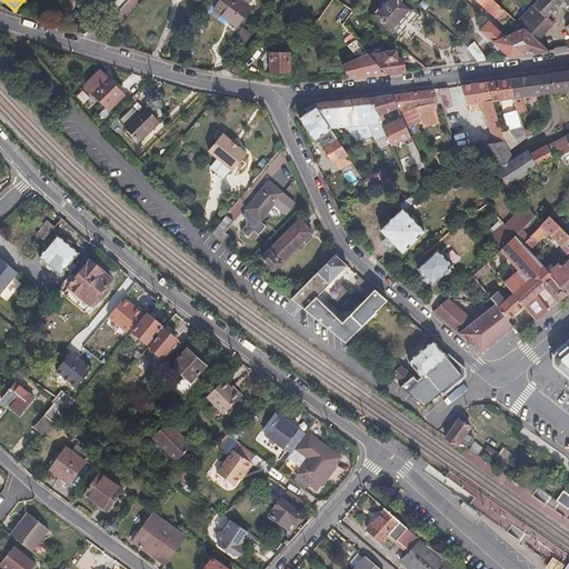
[(249,10),(237,0),(220,0),(213,10),(237,27),(249,10)]
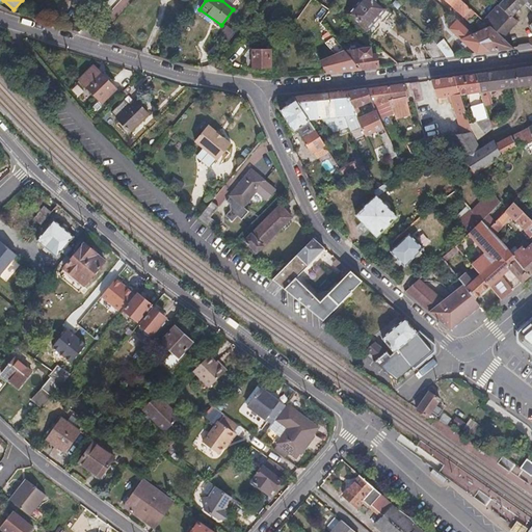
[(221,0),(233,9),(237,4),(236,2),(233,0),(221,0)]
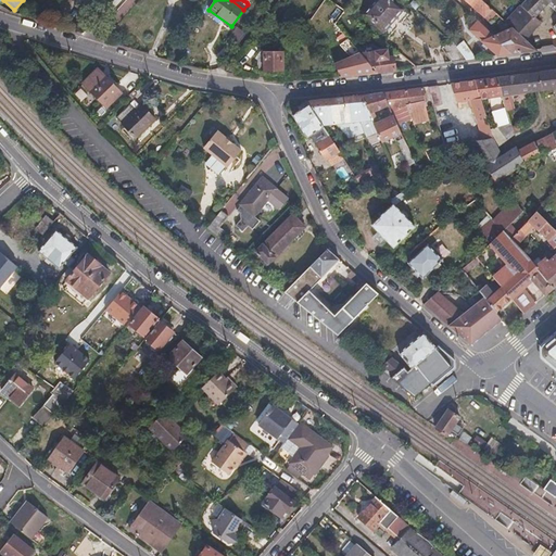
[(377,0),(364,15),(383,33),(403,10),(391,0),(377,0)]
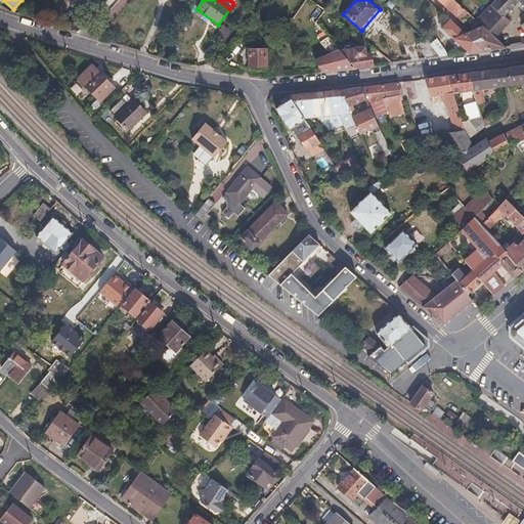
[(436,0),(456,18),(464,10),(452,0),(436,0)]
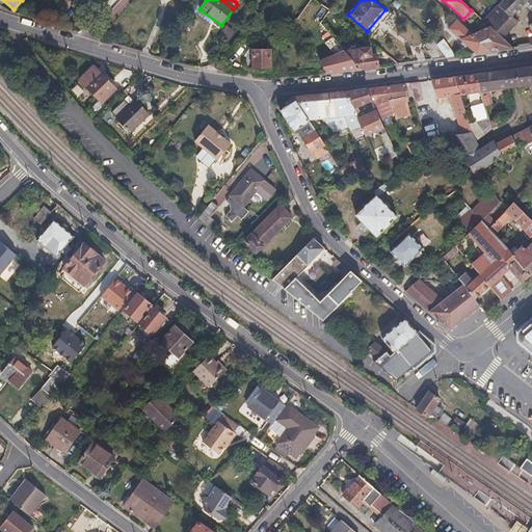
[(511,18),(525,3),(527,1),(526,0),(504,0),(499,6),(503,10),(511,19),(511,18)]
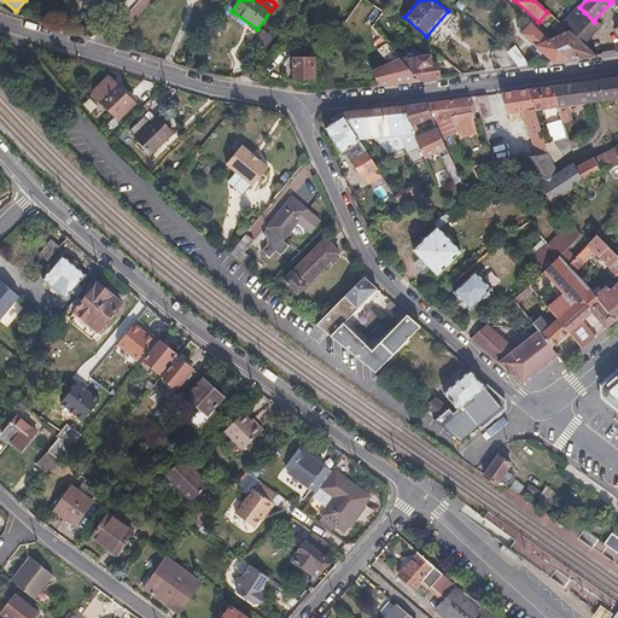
[(569,31),(547,12),(538,22),(555,38),(569,31)]
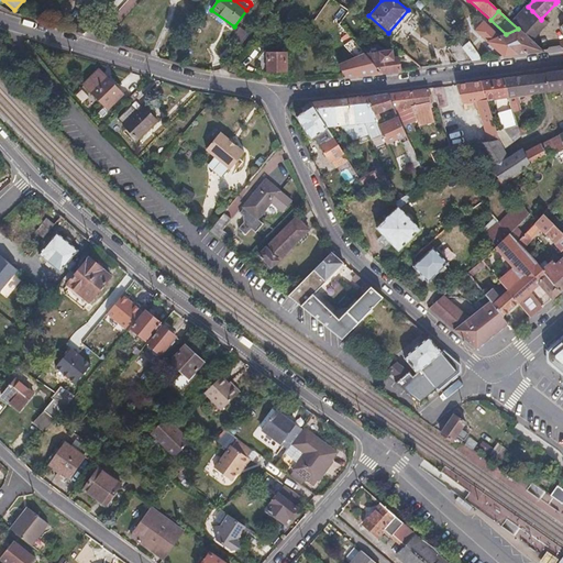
[(547,24),(541,20),(532,11),(518,29),(530,41),(547,24)]
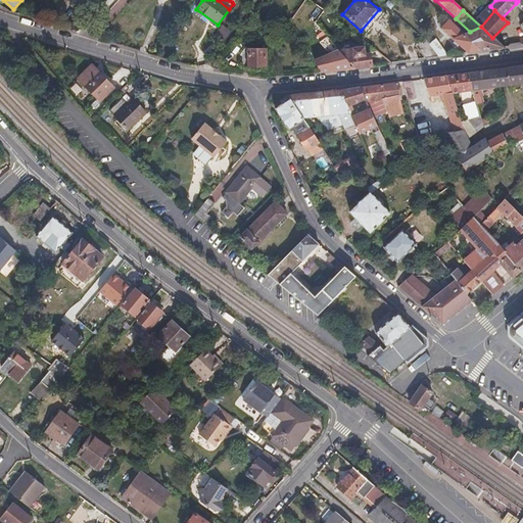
[(437,25),(440,28),(448,20),(444,16),(437,25)]
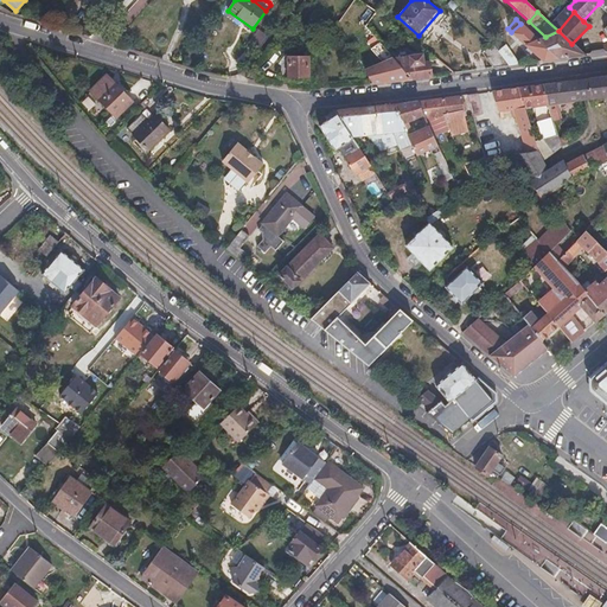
[(557,59),(537,40),(521,24),(511,32),(542,62),(557,59)]
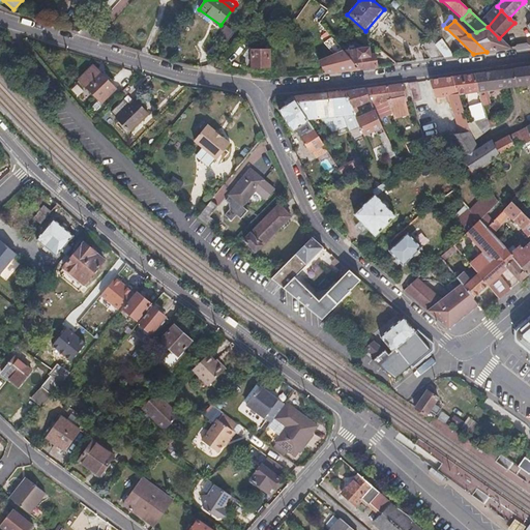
[(314,29),(335,55),(343,52),(319,24),(314,29)]
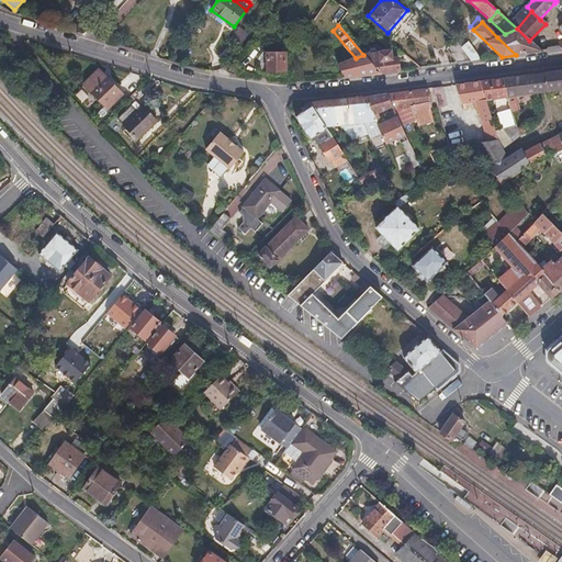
[(516,55),(541,52),(529,41),(517,29),(505,34),(497,37),(516,55)]
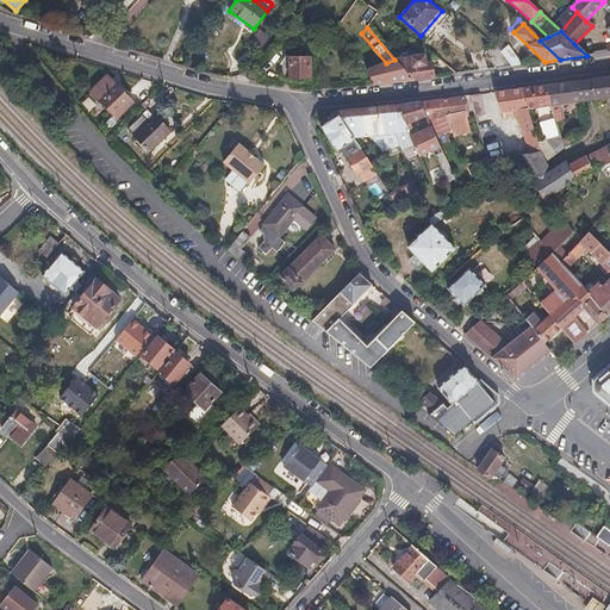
[(495,48),(493,47),(493,48),(484,54),(496,69),(510,67),(499,53),(495,48)]
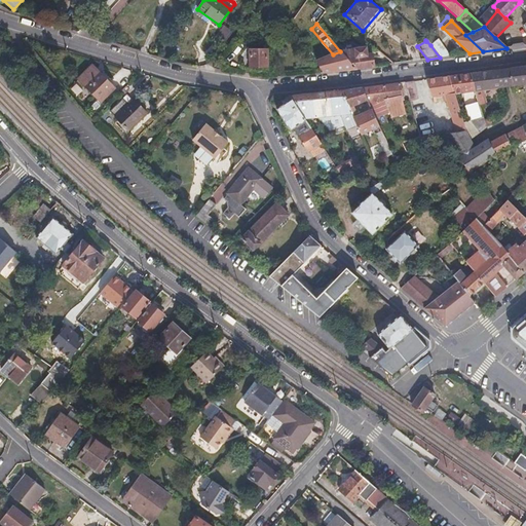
[(440,58),(449,57),(438,40),(430,45),(440,58)]
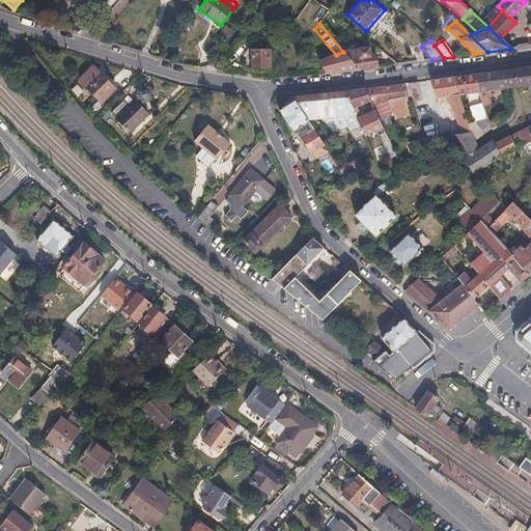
[(344,52),(360,71),(378,67),(375,54),(369,55),(368,49),(344,52)]
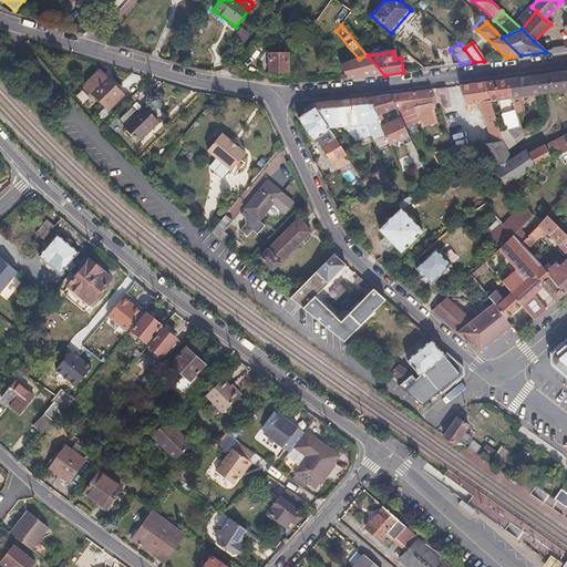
[(270,54),(265,54),(260,60),(261,62),(261,72),(270,72),(270,54)]
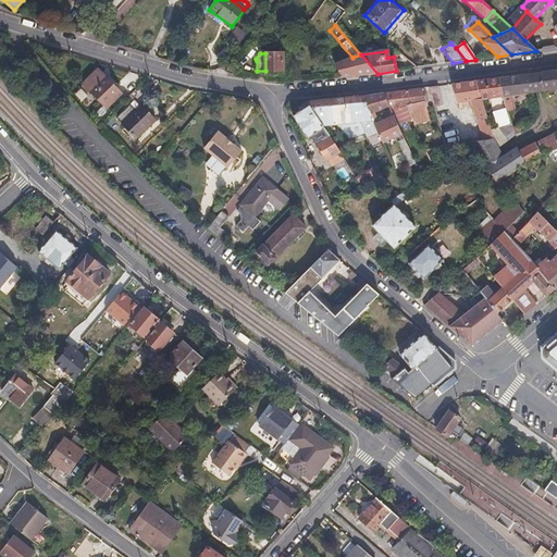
[(282,53),(265,53),(265,71),(282,71),(282,53)]
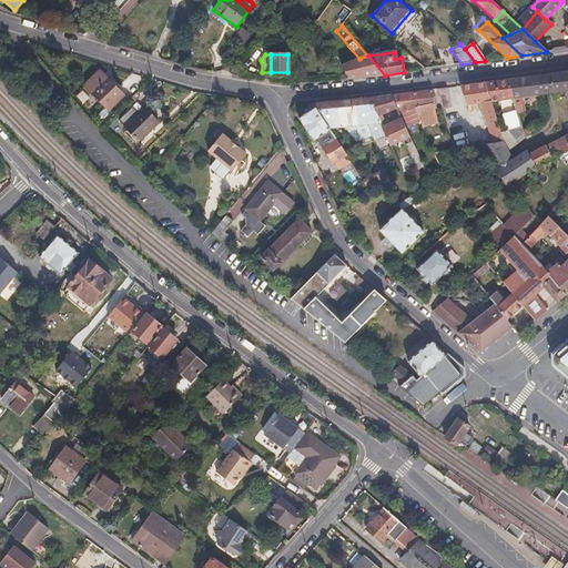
[(359,59),(342,67),(348,79),(365,77),(385,75),(368,56),(367,56),(359,59)]
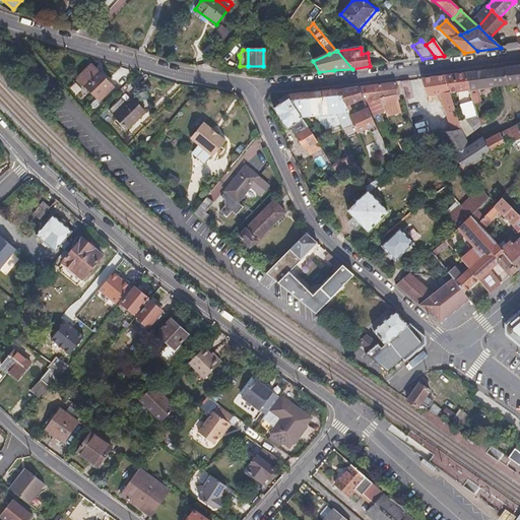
[(90,64),(76,78),(99,101),(113,87),(90,64)]
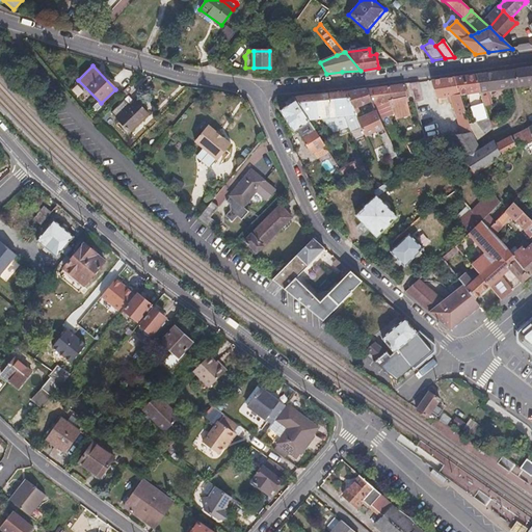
[(460,134),(449,136),(474,175),(521,144),(522,147),(531,140),(531,67),(527,68),(506,71),(509,88),(531,84),(531,125),(495,144),(493,140),(479,150),(475,141),(491,129),(490,127),(489,123),(488,121),(481,123),(469,126),(471,133),(460,134)]
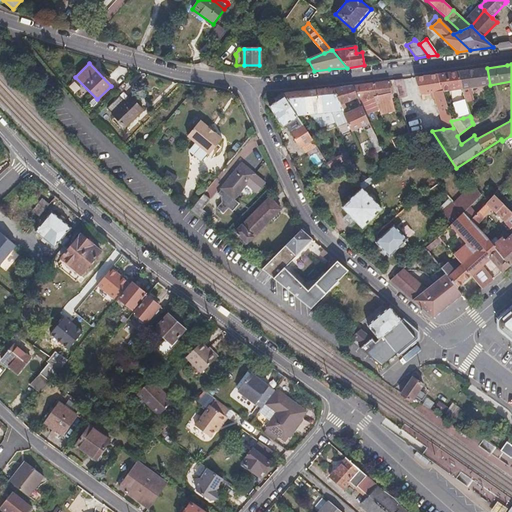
[(490,85),(487,68),(471,70),(458,72),(463,92),(466,103),(472,101),(468,88),(490,85)]
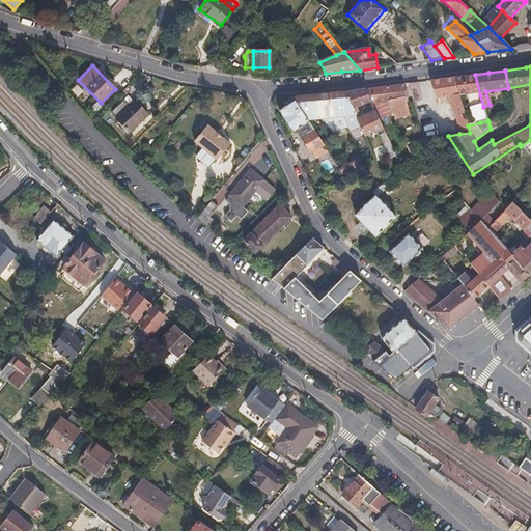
[(480,95),(475,75),(452,78),(458,95),(465,94),(472,93),(476,108),(480,122),(487,120),(483,107),(480,95)]
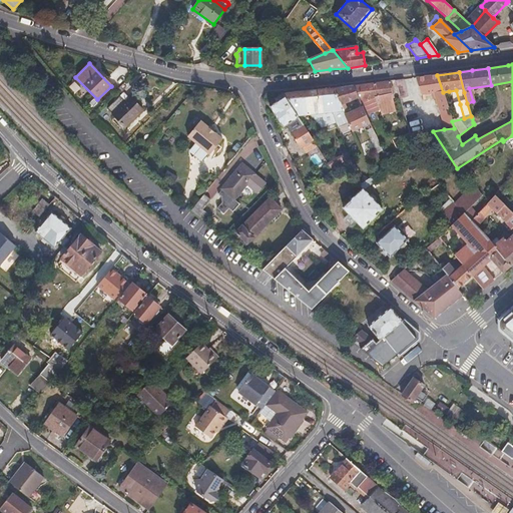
[(433,93),(444,129),(454,128),(452,121),(443,92),(437,75),(416,78),(422,95),(433,93)]
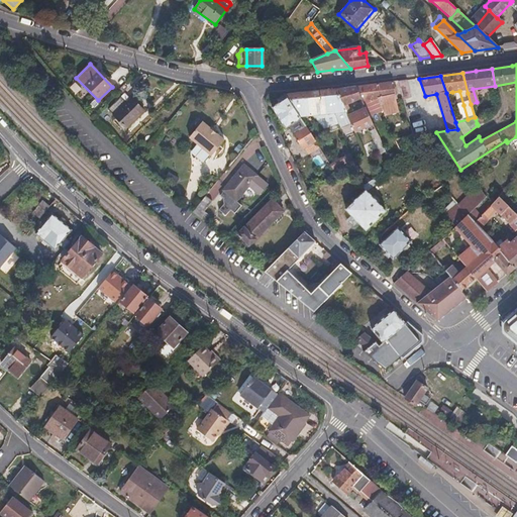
[(410,98),(406,80),(398,81),(403,100),(410,98)]
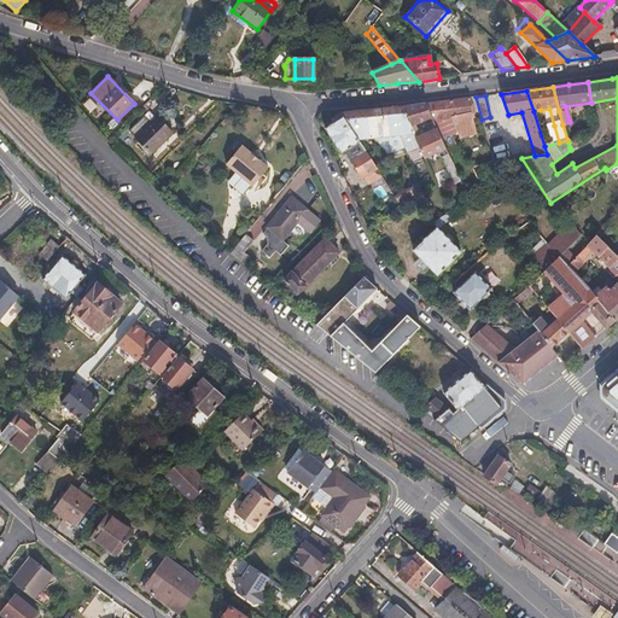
[(472,116),(470,98),(425,104),(431,118),(433,122),(472,116)]
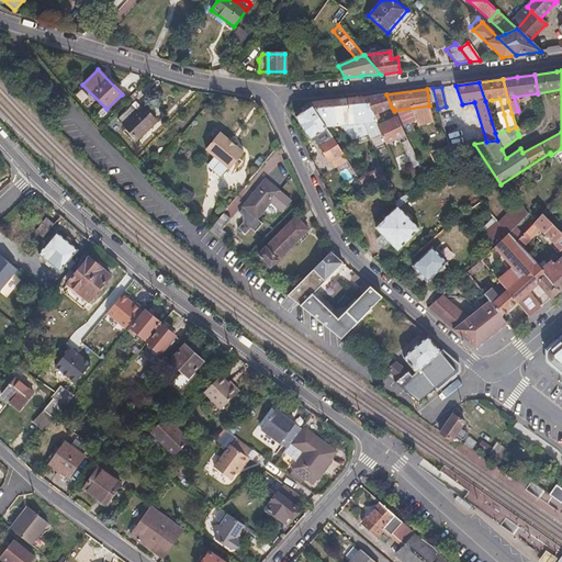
[(392,108),(386,94),(382,94),(364,97),(373,116),(392,108)]
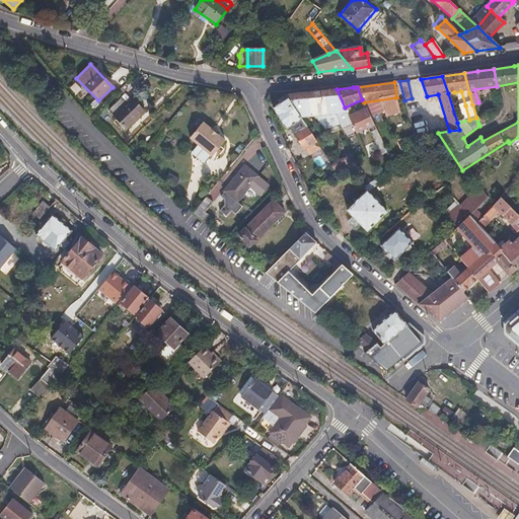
[(336,115),(347,113),(345,107),(337,89),(323,90),(336,115)]
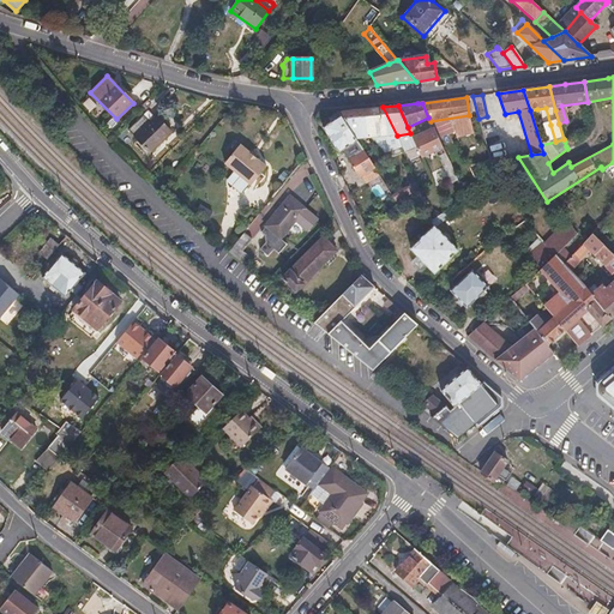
[(397,136),(383,107),(359,109),(368,138),(369,139),(397,136)]
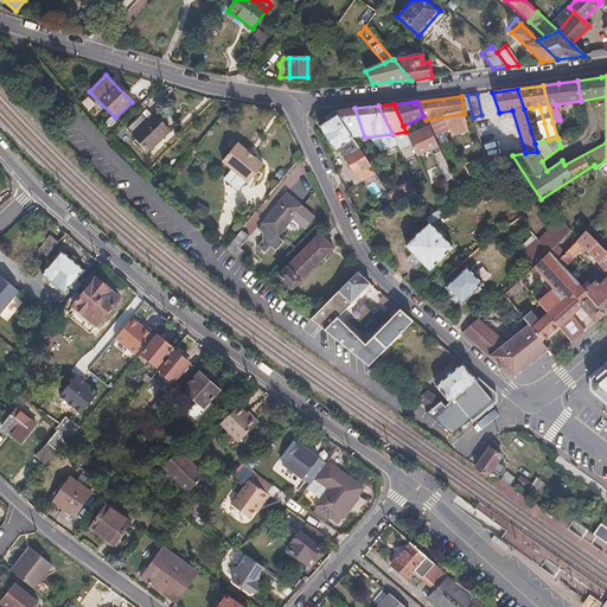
[(536,126),(544,123),(540,107),(531,108),(536,126)]
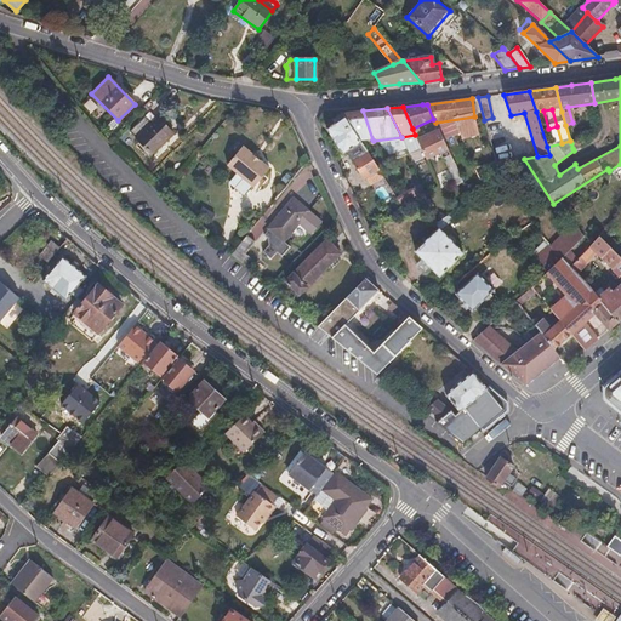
[(363,110),(341,113),(345,119),(359,142),(374,141),(372,140),(363,110)]
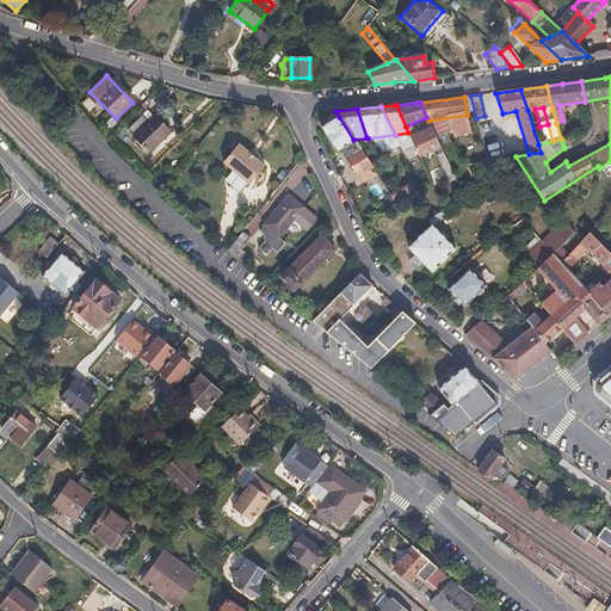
[(150,123),(154,119),(146,111),(142,115),(150,123)]
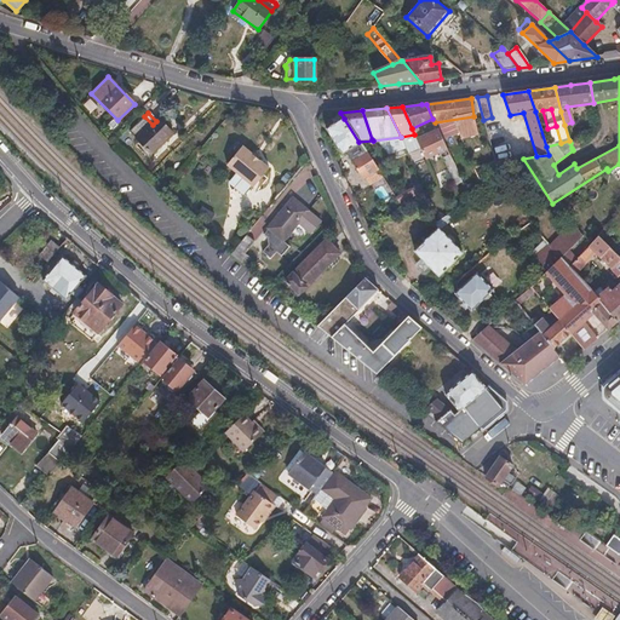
[(159,119),(156,121),(153,125),(144,116),(130,132),(137,139),(136,141),(150,154),(172,132),(159,119)]
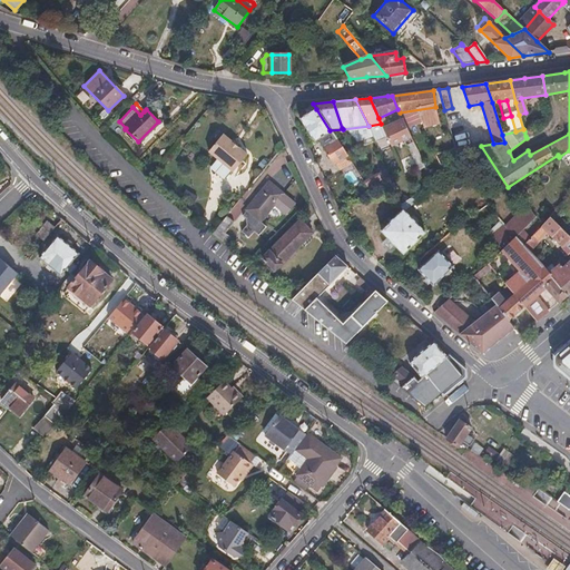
[(435,114),(435,107),(400,112),(402,119),(408,130),(423,128),(424,131),(440,128),(435,114)]
